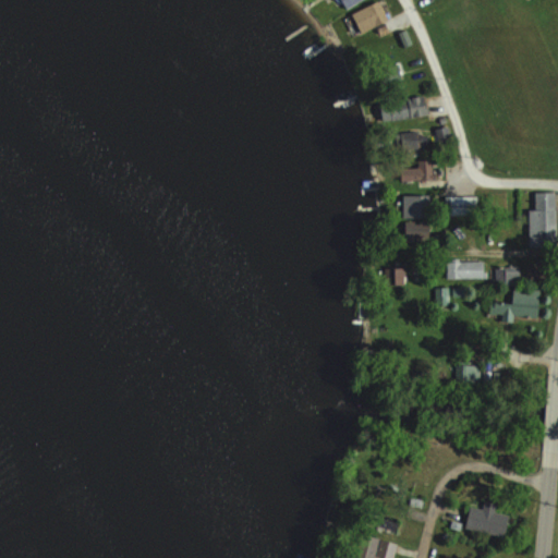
[(341,0),(347,9),(360,0),(341,0)]
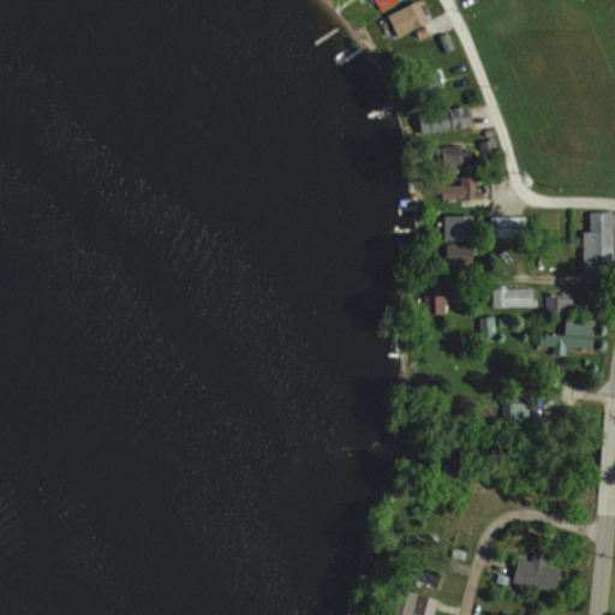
[(389,11),(396,35),(429,25),(422,0),(389,11)]
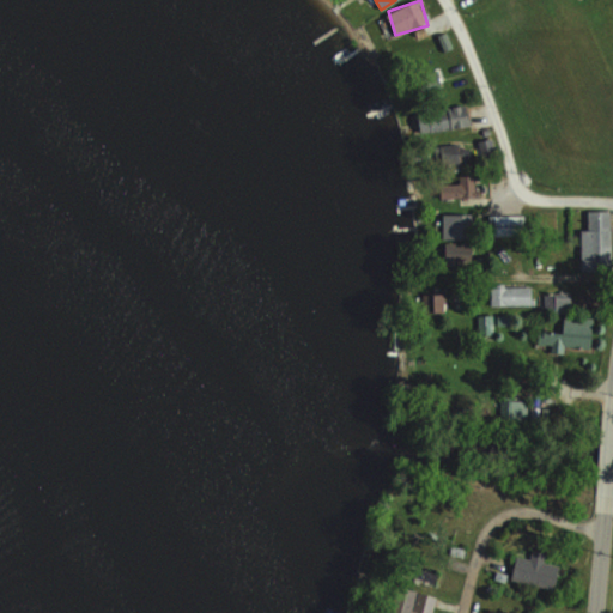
[(471,127),(468,105),(418,110),(420,132),(471,127)]
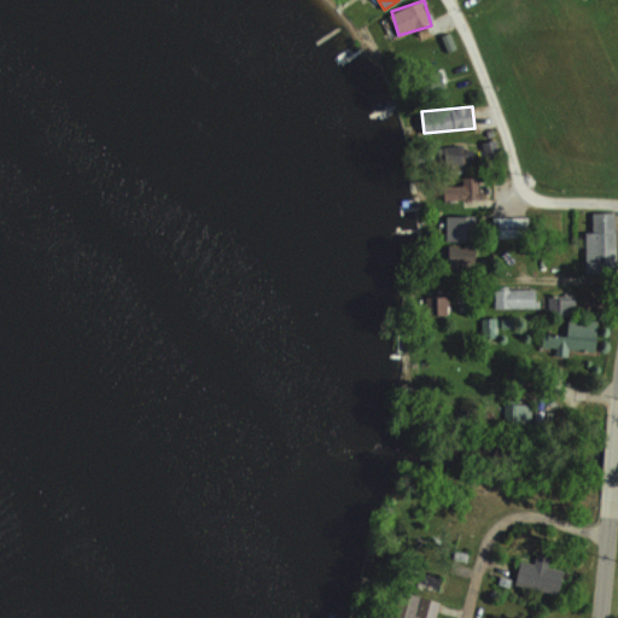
[(448,146),(448,163),(470,163),(470,146),(448,146)]
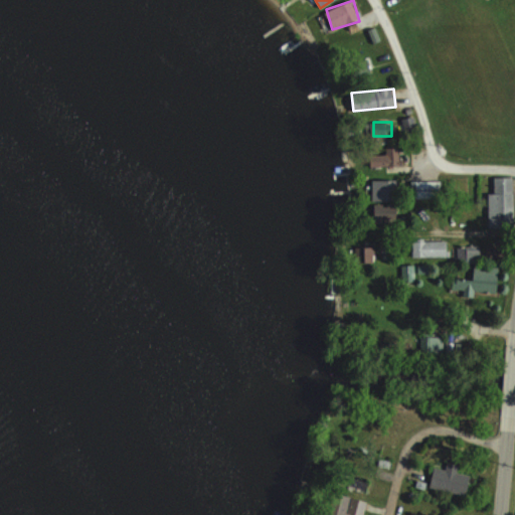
[(370,147),(370,166),(403,166),(403,147),(370,147)]
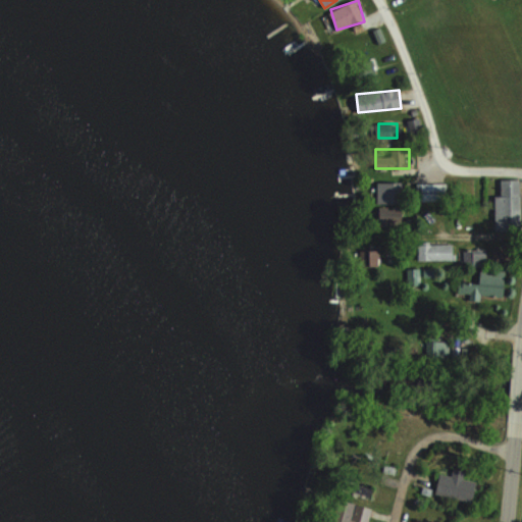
[(494,194),(494,230),(520,230),(520,178),(501,178),(501,194),(494,194)]
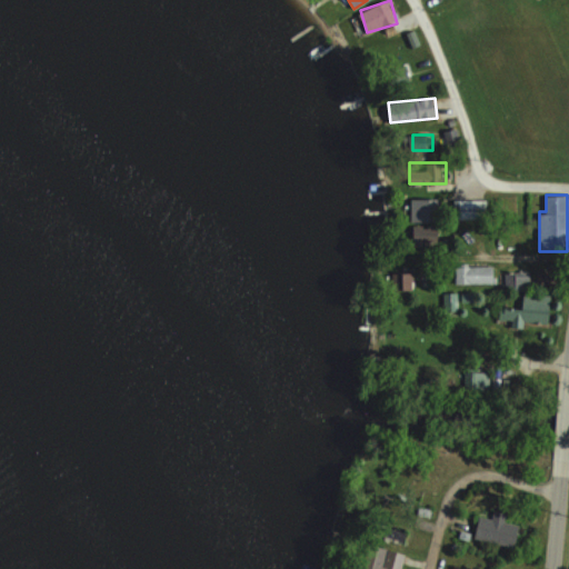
[(411,221),(439,221),(439,198),(411,198),(411,221)]
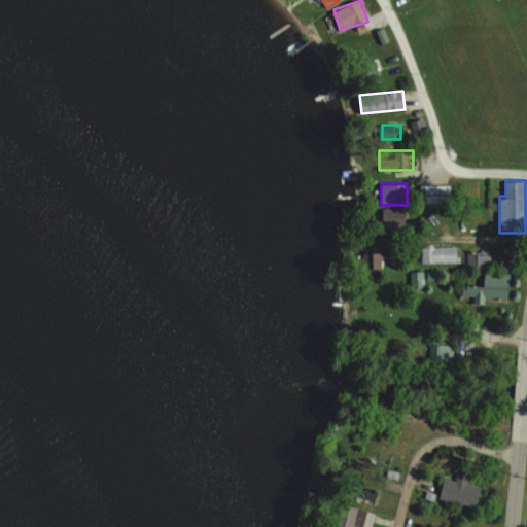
[(450,202),(450,184),(421,184),(421,202),(450,202)]
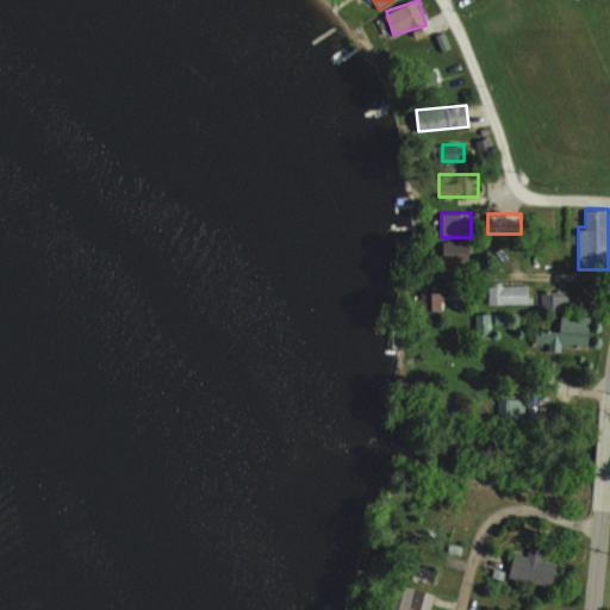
[(471,261),(471,242),(441,242),(441,261),(471,261)]
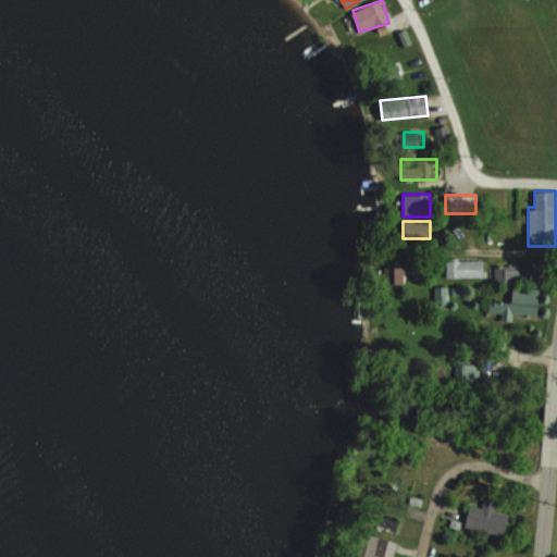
[(483,260),(444,260),(444,279),(483,279),(483,260)]
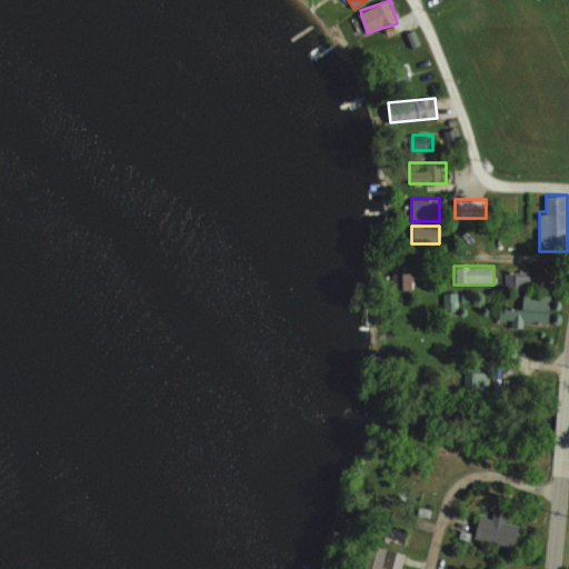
[(556,268),(537,268),(537,285),(556,285),(556,268)]
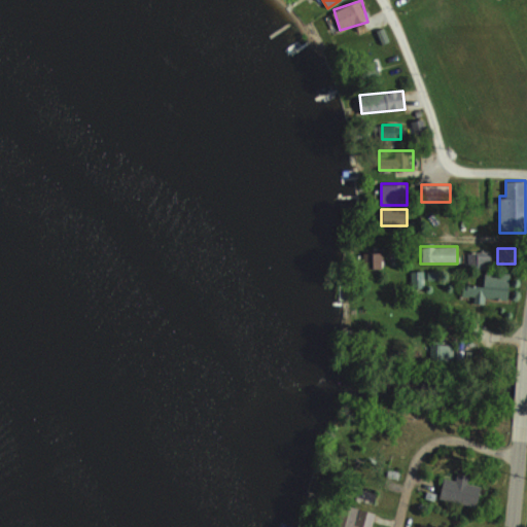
[(466,251),(466,268),(490,268),(490,251),(466,251)]
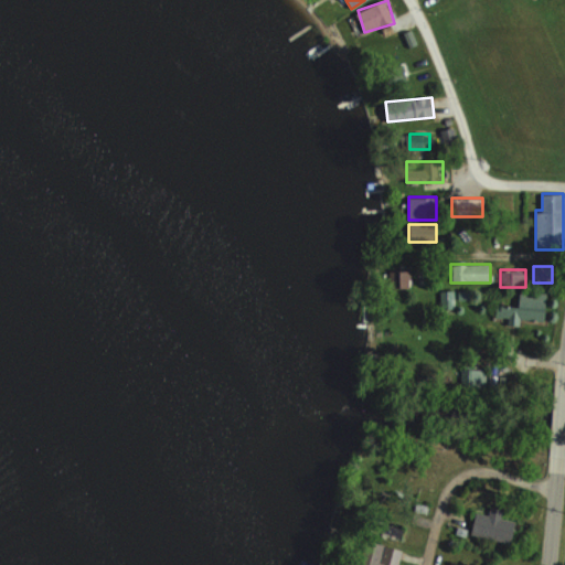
[(455,311),(455,290),(440,290),(440,311),(455,311)]
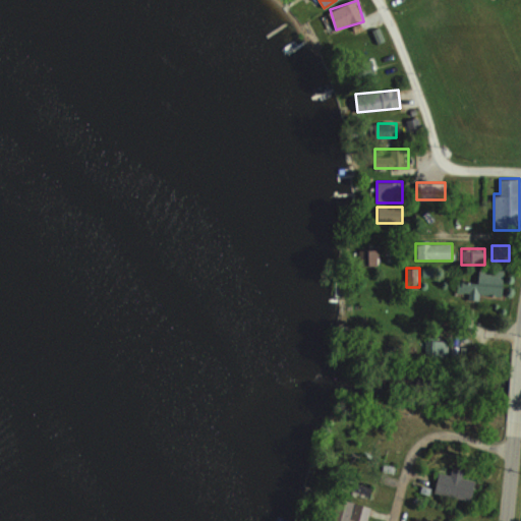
[(505,271),(479,269),(478,281),(455,280),(454,294),(503,297),(505,271)]
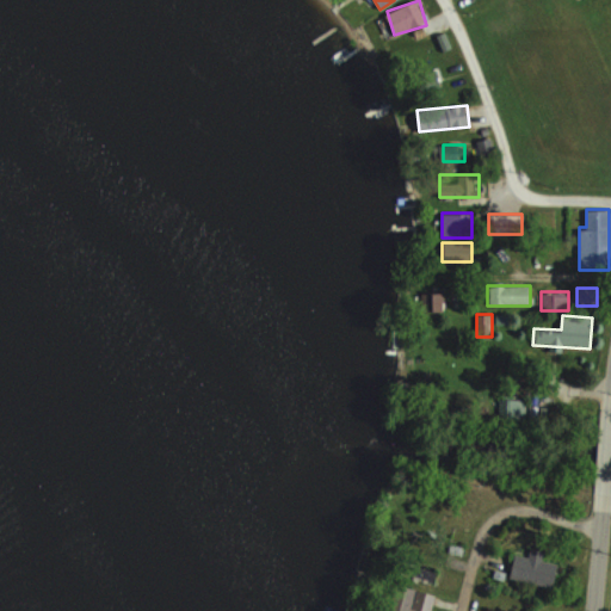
[(524,399),(498,399),(498,418),(524,418),(524,399)]
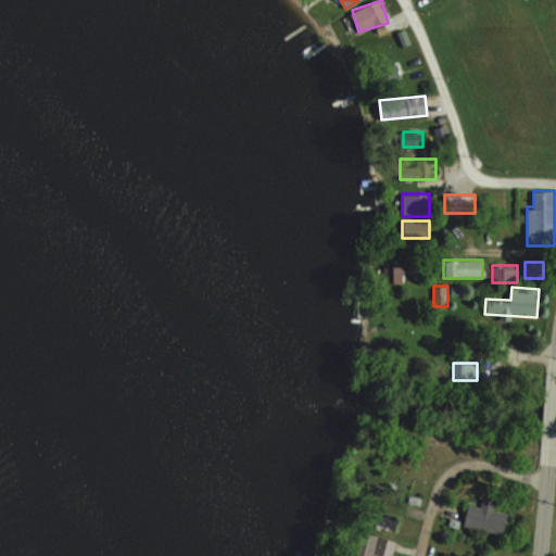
[(504,534),(508,512),(496,509),(497,502),(483,498),(481,506),(468,503),(464,527),(504,534)]
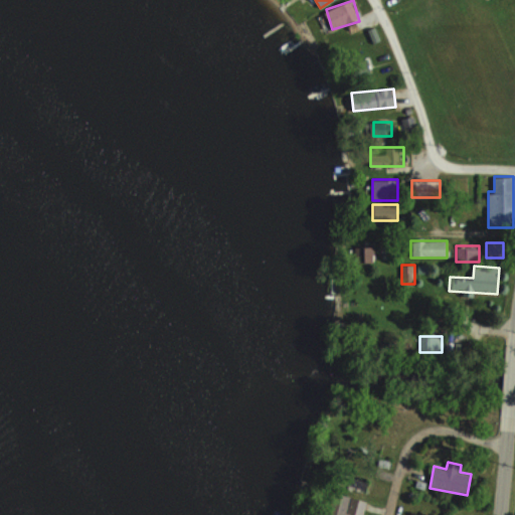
[(319,514),(355,514),(362,514),(366,499),(333,493),(329,514),(323,514),(320,514),(319,514)]
